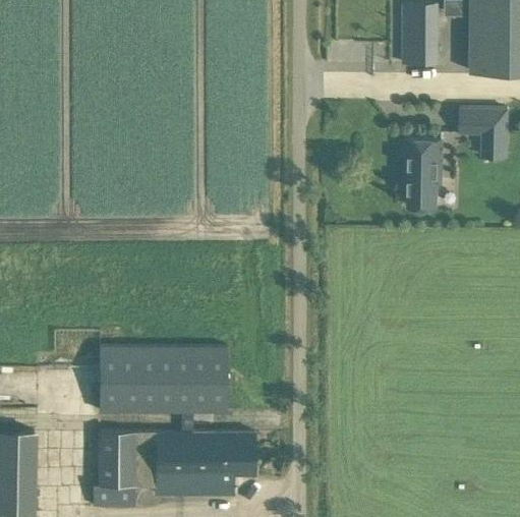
[(444,0),(444,13),(466,13),(466,0),(444,0)]
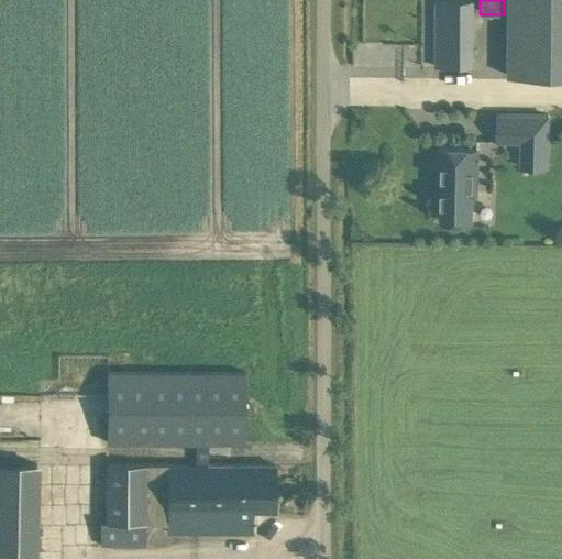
[(561,0),(510,0),(509,79),(561,79),(561,0)]
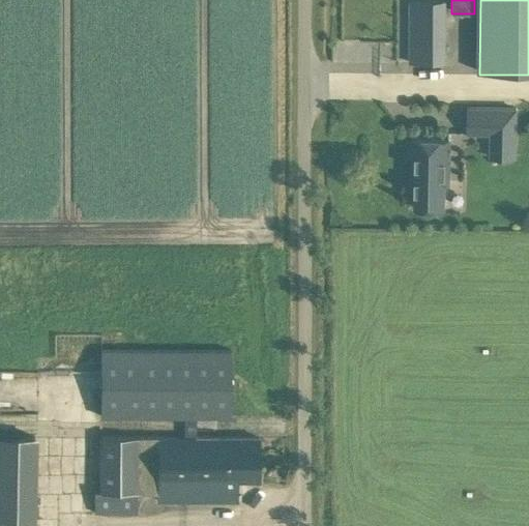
[(412,66),(445,66),(445,4),(412,4),(412,66)]
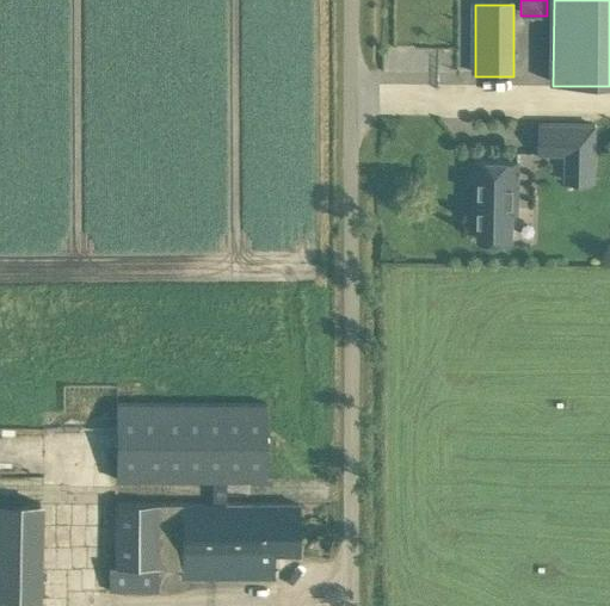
[(541,129),(540,155),(567,155),(567,183),(567,185),(597,185),(597,183),(597,156),(597,129),(541,129)]
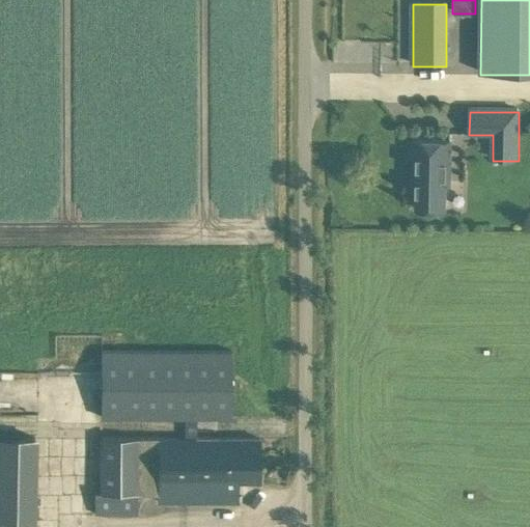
[(452,143),(415,142),(414,177),(418,177),(417,212),(446,213),(447,184),(451,184),(452,143)]
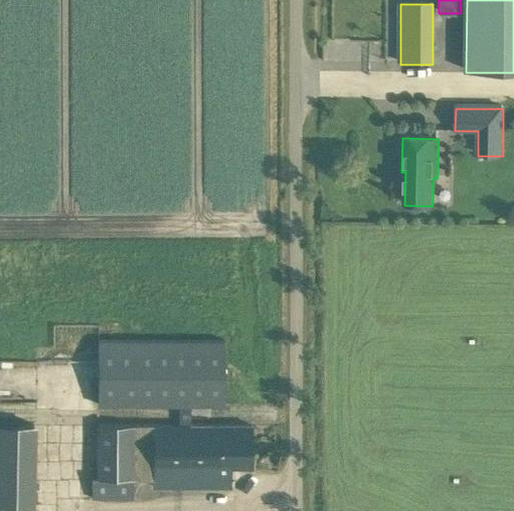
[(225,408),(225,343),(99,344),(99,409),(178,408),(179,428),(190,429),(190,408),(225,408)]
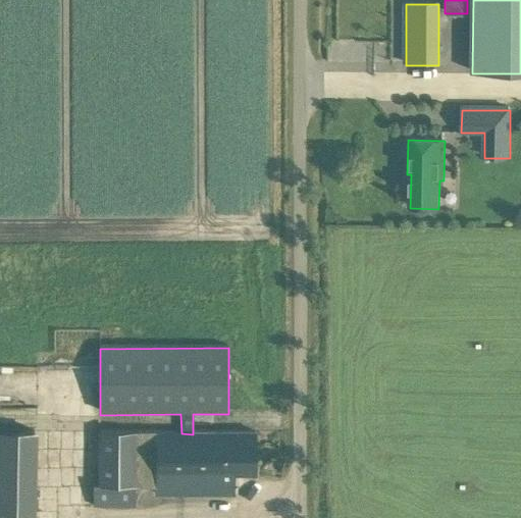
[(223,476),(223,434),(99,434),(99,488),(94,488),(93,510),(135,510),(136,489),(156,490),(156,494),(235,497),(235,477),(223,476)]
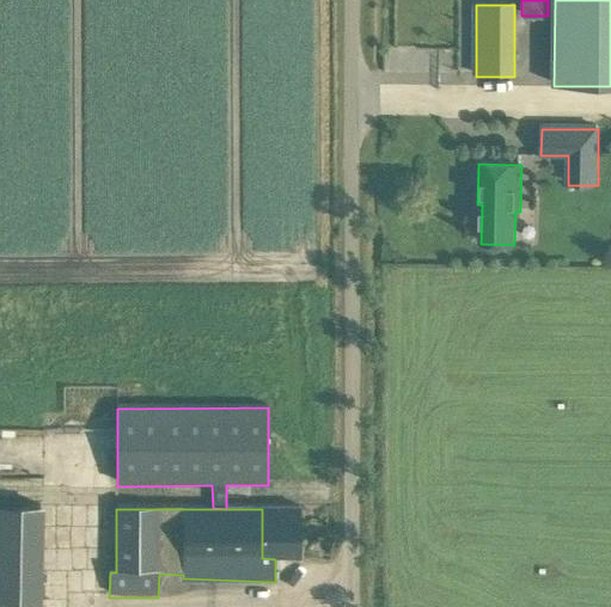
[(275,558),(275,559),(300,559),(300,509),(264,509),(262,509),(262,558),(275,558)]
